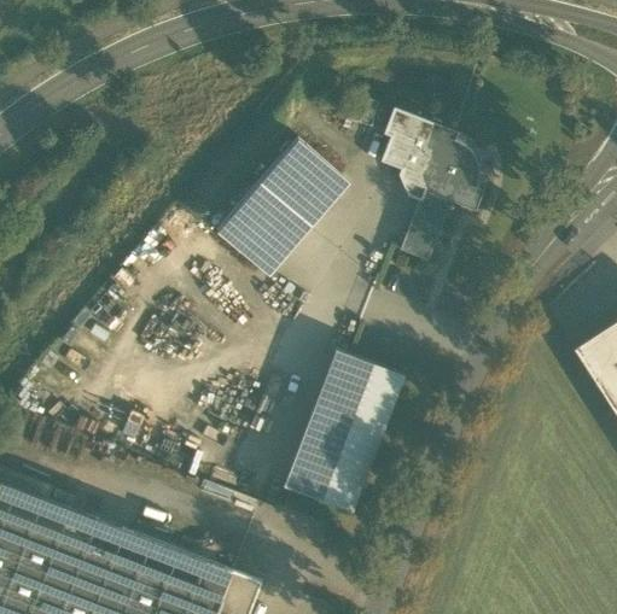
[(423,151),(434,124),(394,109),(384,135),(390,139),(380,163),(401,170),(399,176),(408,198),(420,202),(424,189),(419,177),(429,153),(423,151)]
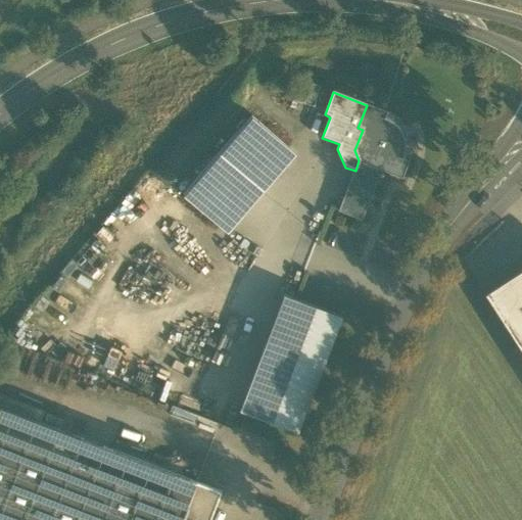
[(339,214),(363,222),(382,172),(402,180),(410,162),(405,159),(407,153),(406,143),(399,130),(392,123),(385,120),(388,113),(367,105),(358,128),(363,130),(354,150),(359,160),(356,171),(339,214)]
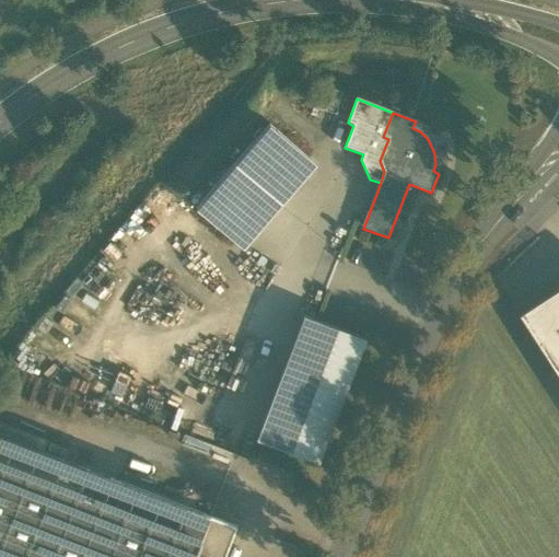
[(196,211),(236,246),(311,161),(270,126),(196,211)]
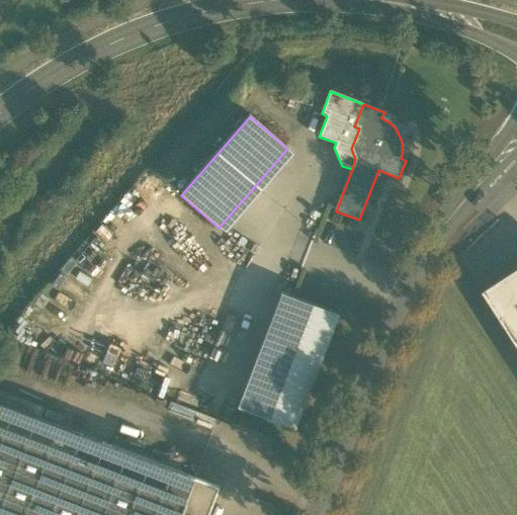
[(516,269),(481,292),(516,347),(516,269)]
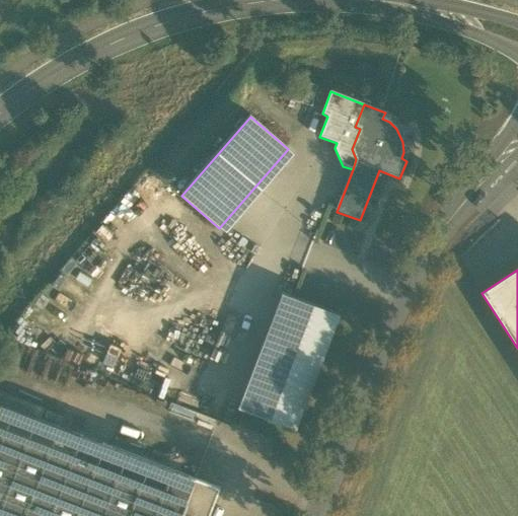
[(238,408),(295,430),(339,316),(282,294),(238,408)]
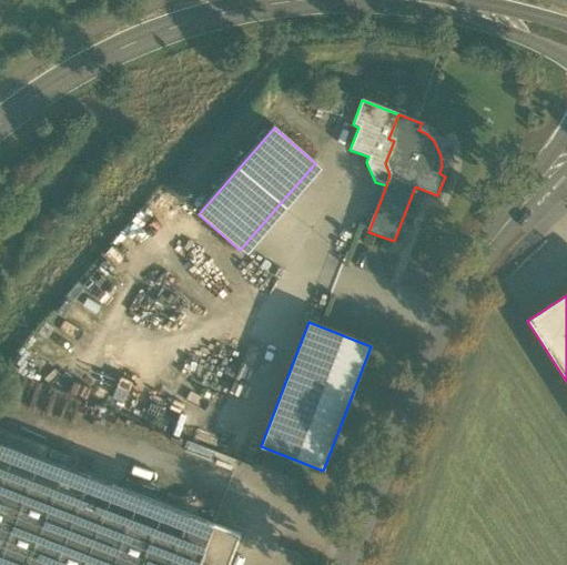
[(0,444),(0,473),(79,504),(89,478),(0,444)]
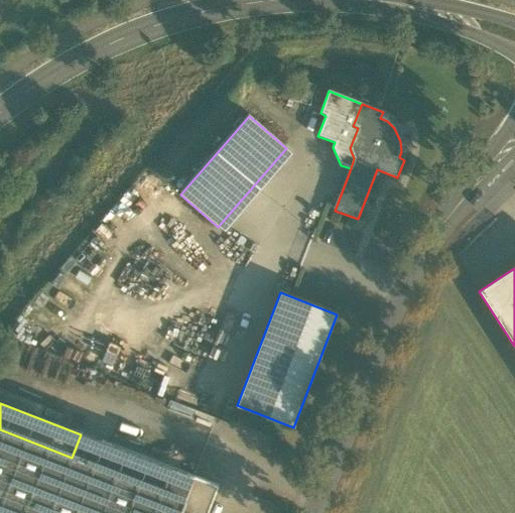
[(0,508),(11,512),(180,512),(195,479),(81,434),(72,458),(0,429),(0,508)]
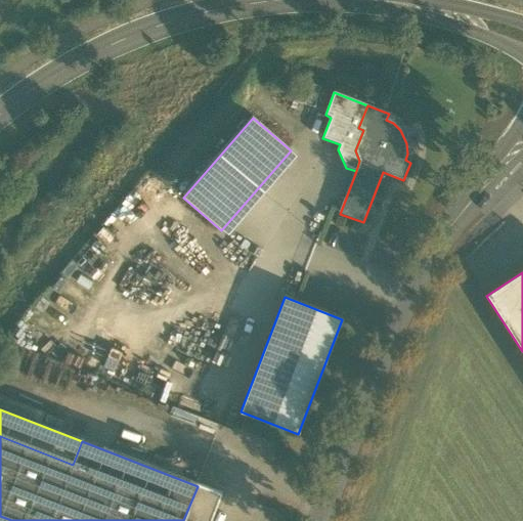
[(212,520),(223,496),(198,486),(183,520),(212,520)]
